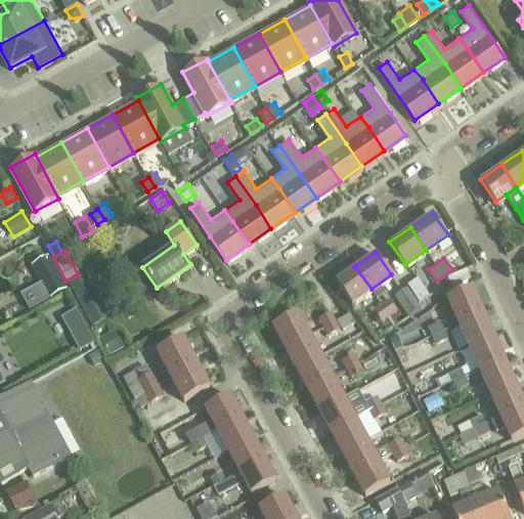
[(372,289),(354,266),(336,279),(351,302),(372,289)]
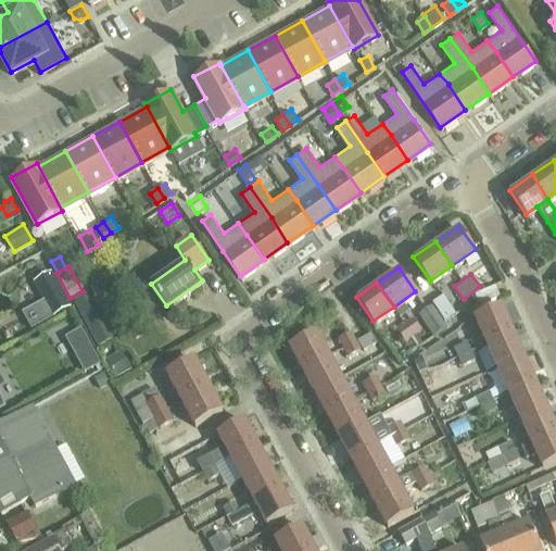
[(475,292),(479,302),(500,293),(495,284),(475,292)]
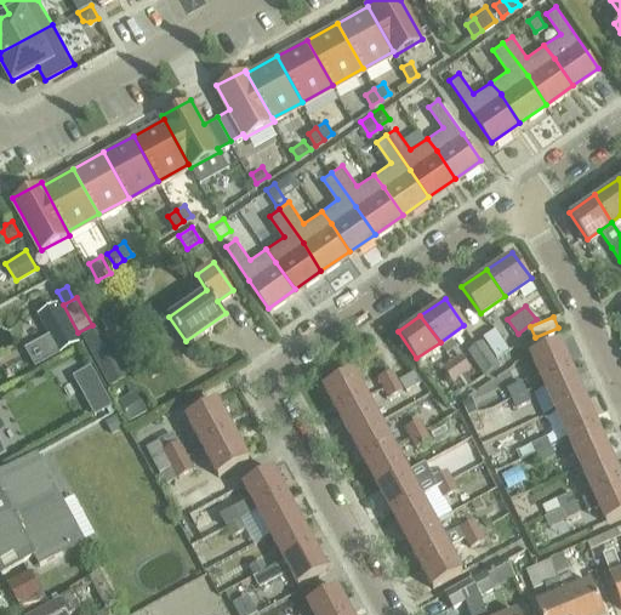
[(69,319),(50,330),(60,349),(79,339),(69,319)]
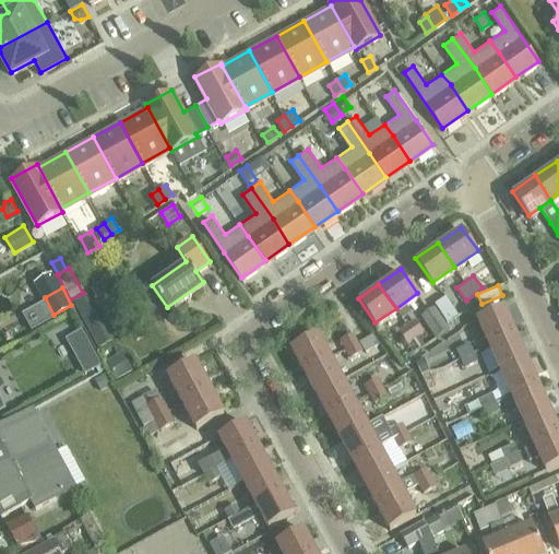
[(459,313),(447,295),(435,302),(447,320),(459,313)]
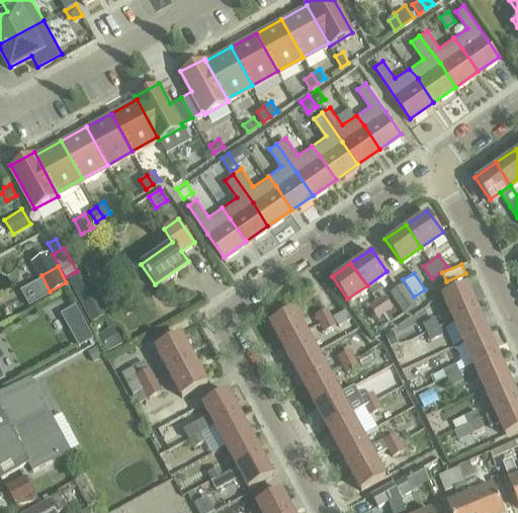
[(390,289),(403,310),(415,302),(403,281),(390,289)]
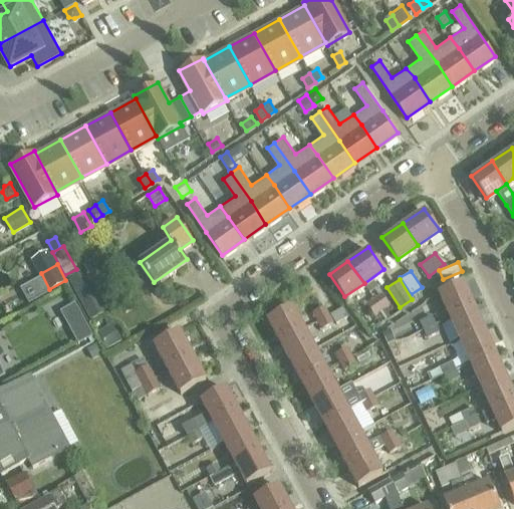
[(313,310),(316,317),(329,310),(339,305),(324,282),(313,288),(322,305),(313,310)]
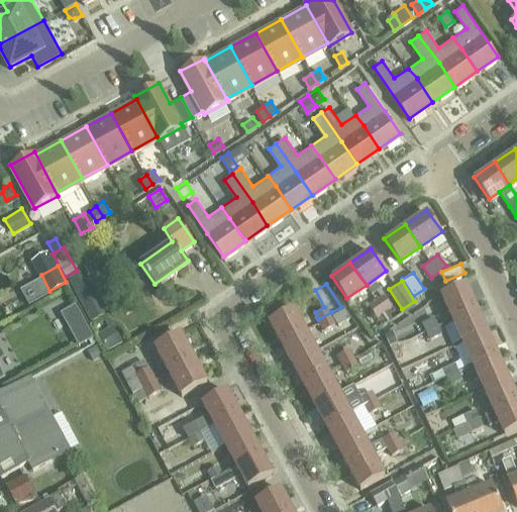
[(441,294),(451,318),(476,307),(464,284),(441,294)]
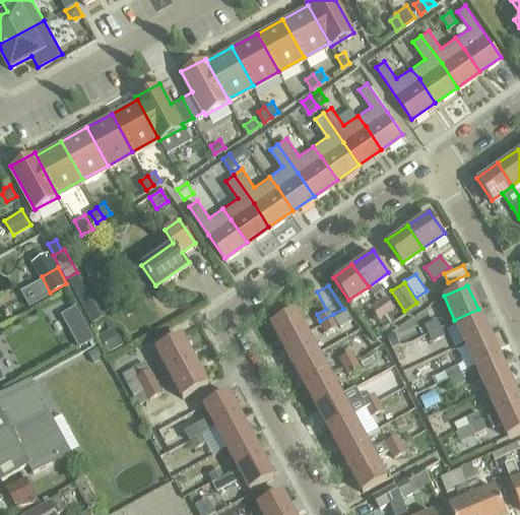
[(386,296),(379,301),(393,320),(396,318),(390,311),(394,307),(386,296)]
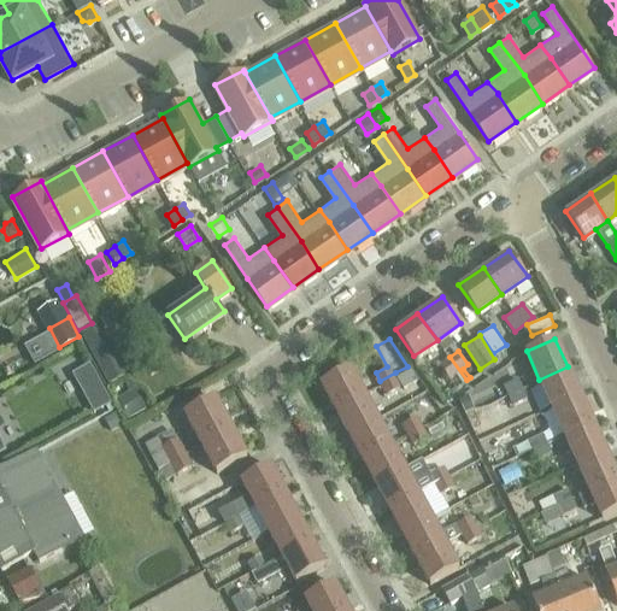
[(466,380),(450,357),(441,364),(458,386),(466,380)]
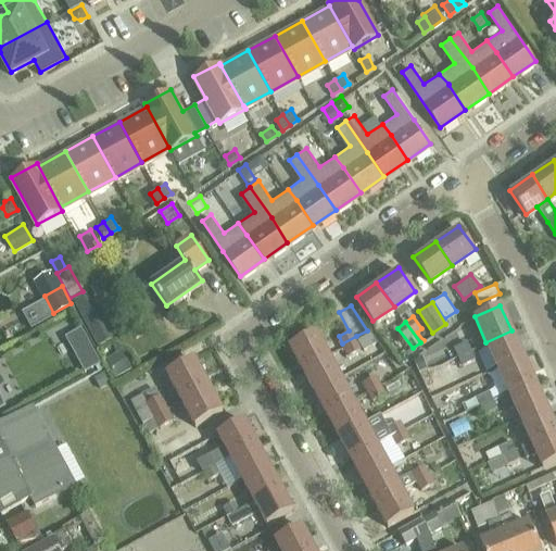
[(367,330),(356,336),(362,347),(363,348),(376,341),(369,329),(367,330)]
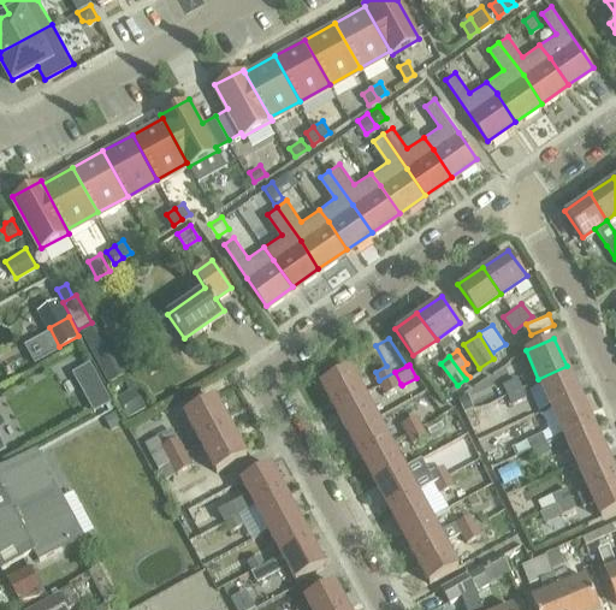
[(538,379),(551,406),(578,391),(567,366),(538,379)]
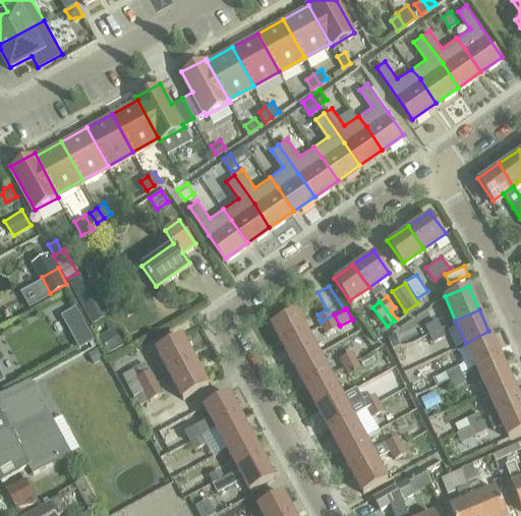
[(271,325),(281,344),(306,332),(295,311),(271,325)]
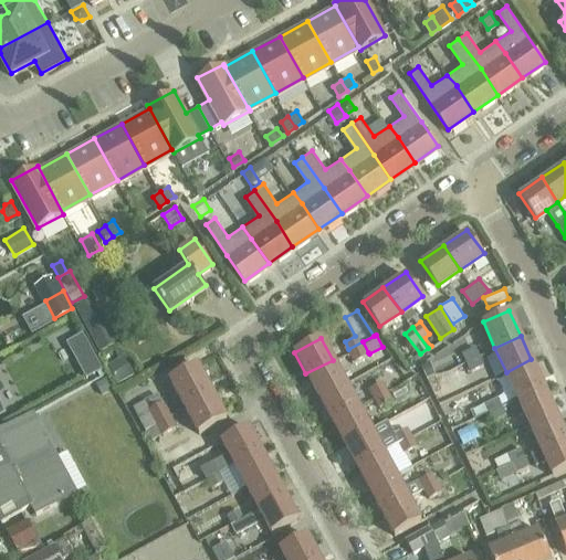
[(363,341),(348,349),(354,360),(368,352),(363,341)]
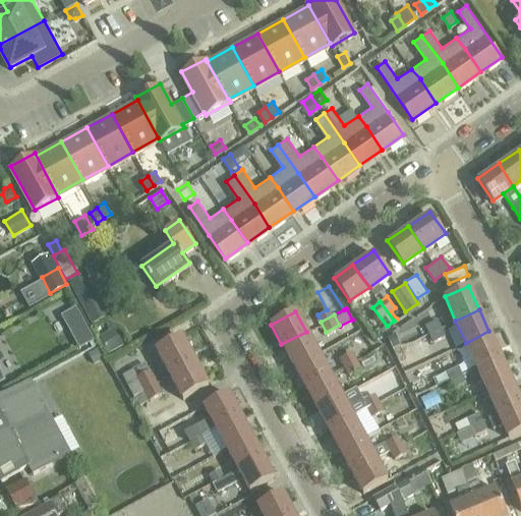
[(438,319),(425,324),(429,332),(442,327),(438,319)]
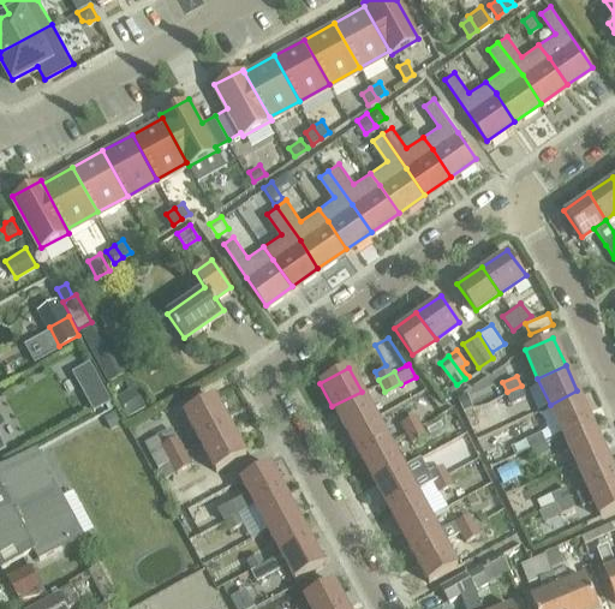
[(101,378),(84,387),(94,406),(111,396),(101,378)]
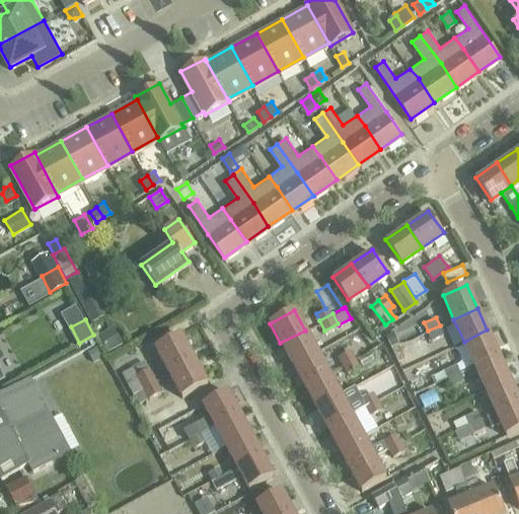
[(114,323),(99,332),(108,348),(123,341),(114,323)]
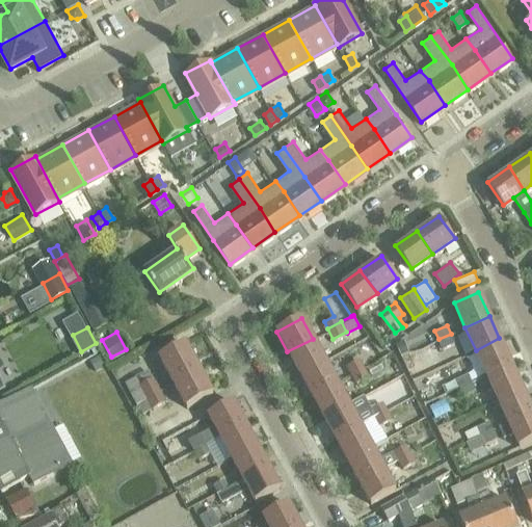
[(451,335),(428,344),(432,352),(455,343),(451,335)]
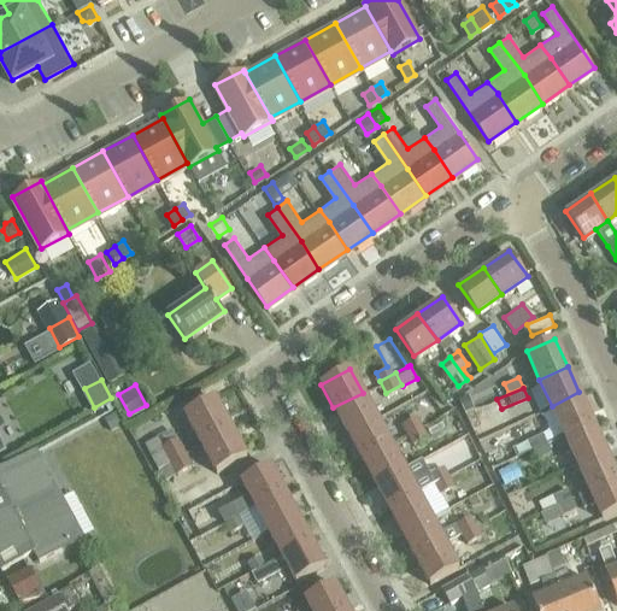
[(469,392),(459,397),(465,410),(475,405),(469,392)]
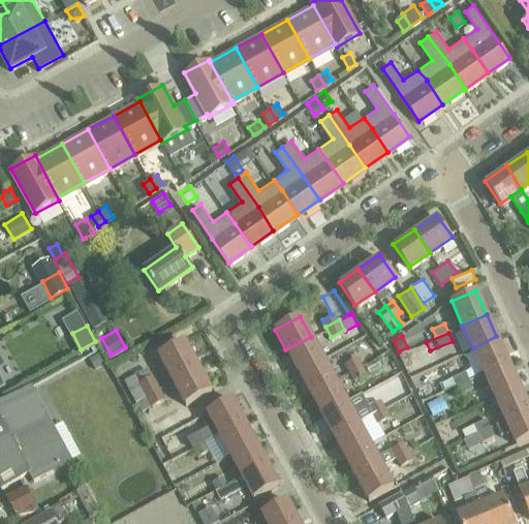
[(473,348),(484,372),(506,360),(496,336),(473,348)]
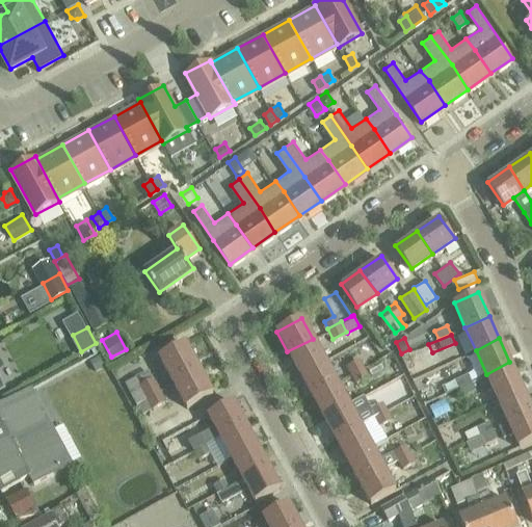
[(287,351),(299,374),(325,362),(313,339),(287,351)]
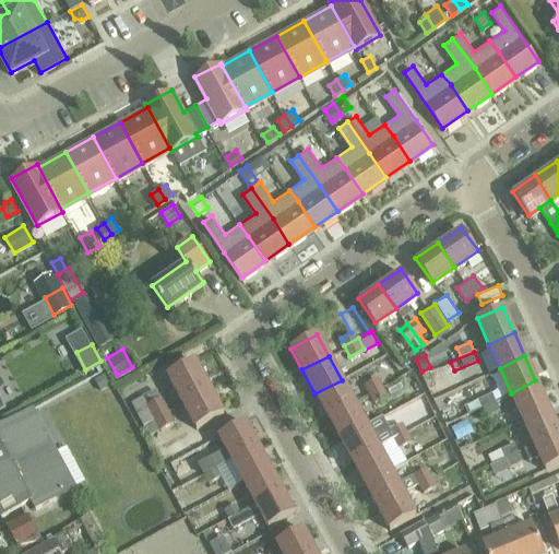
[(166,372),(180,399),(209,385),(194,357),(166,372)]
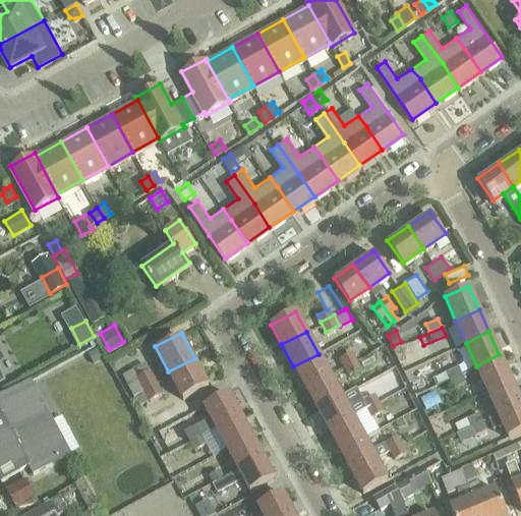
[(98,344),(89,349),(94,360),(104,354),(98,344)]
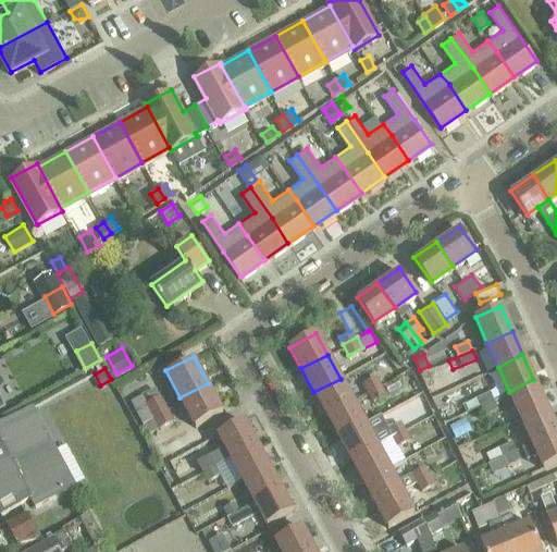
[(364,382),(369,390),(381,384),(376,376),(364,382)]
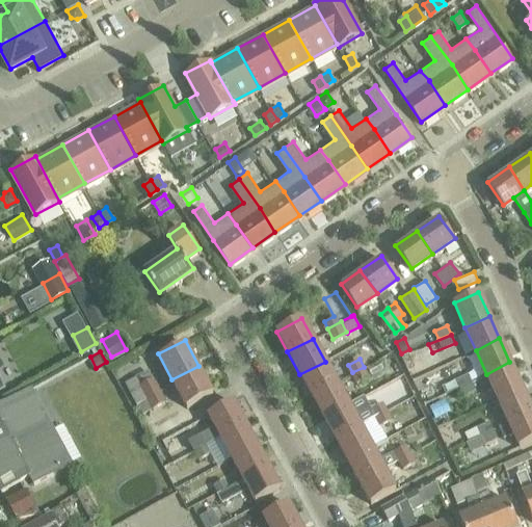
[(299,374),(310,393),(335,379),(325,362),(299,374)]
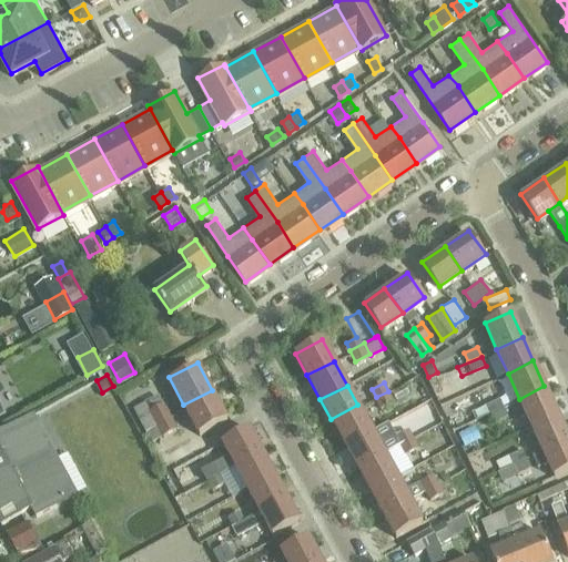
[(519,399),(530,423),(556,411),(544,386),(519,399)]
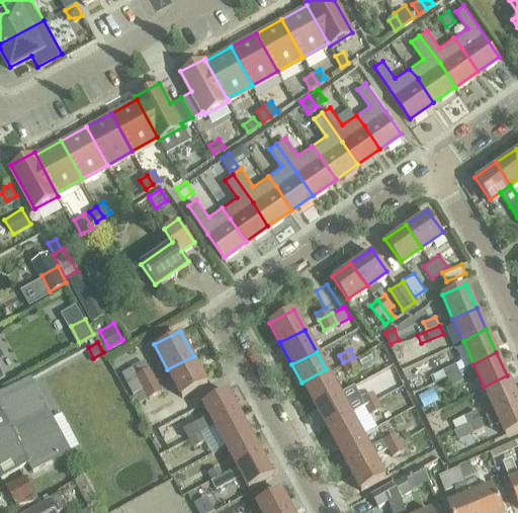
[(193,356),(167,369),(181,396),(207,382),(193,356)]
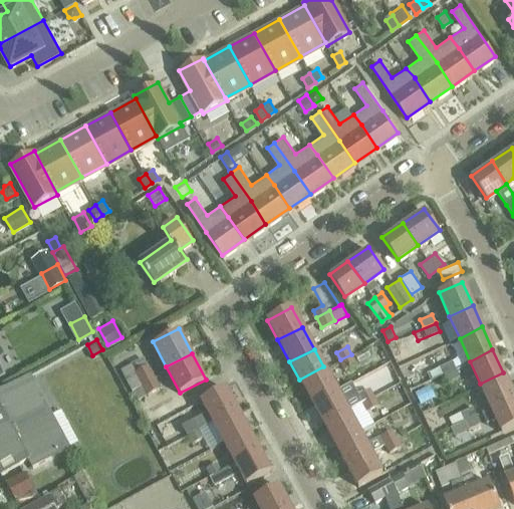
[(351,354),(340,359),(344,367),(355,362),(351,354)]
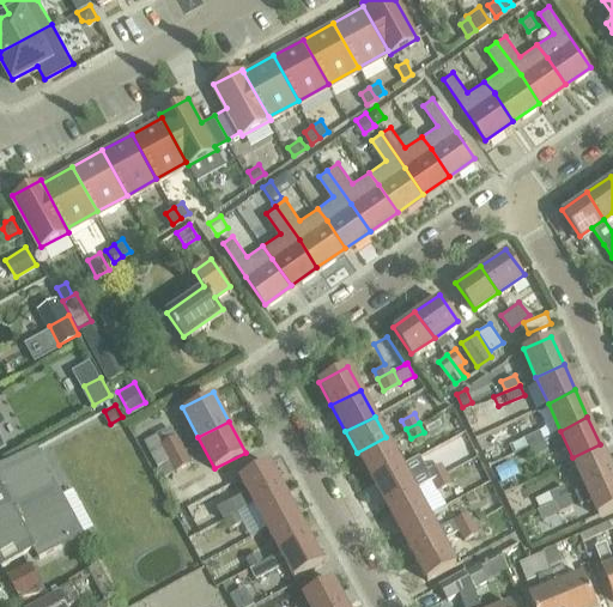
[(173,425),(158,432),(162,441),(177,433),(173,425)]
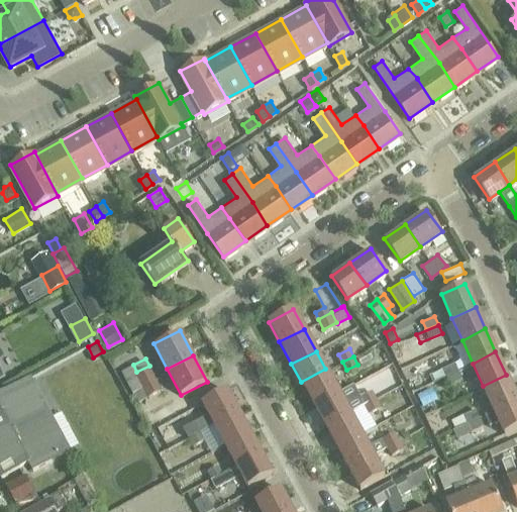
[(442,368),(446,376),(458,370),(454,362),(442,368)]
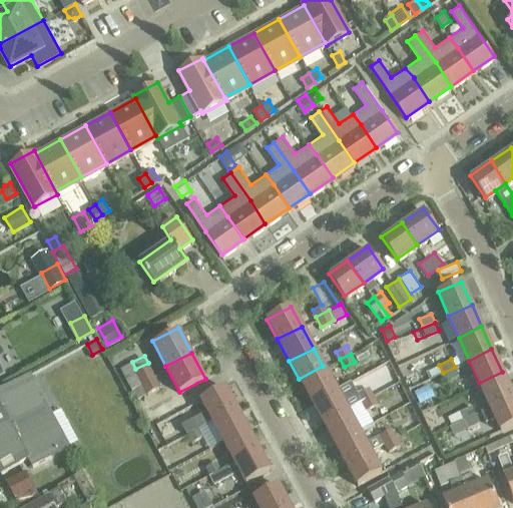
[(120,368),(130,387),(141,381),(135,369),(132,362),(120,368)]
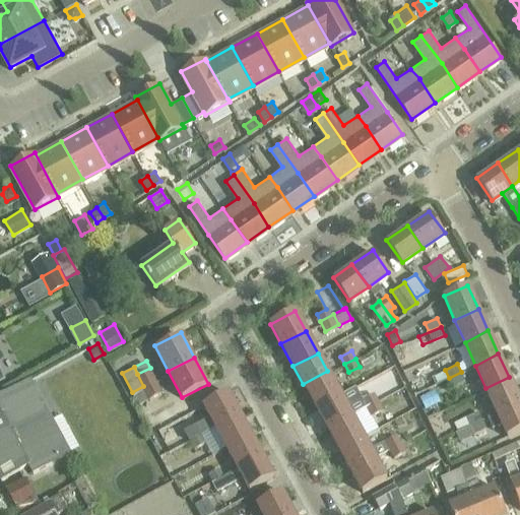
[(150,368),(137,374),(143,386),(156,380),(150,368)]
